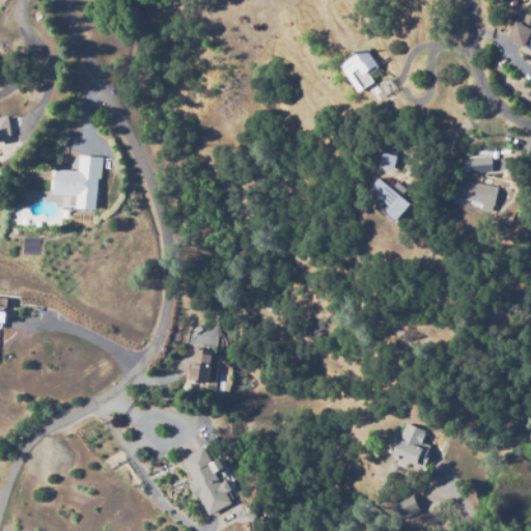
[(530,50),(511,32),(507,28),(521,14),(530,22),(530,50)]
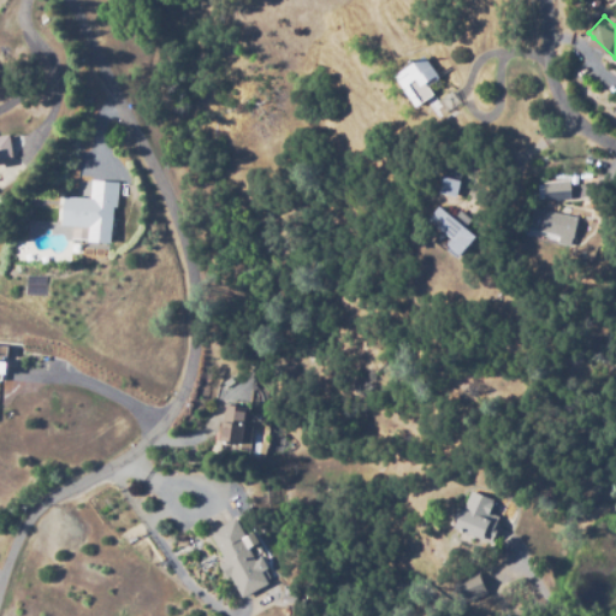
[(415,107),(394,77),(424,55),(438,76),(426,84),(433,95),(415,107)]
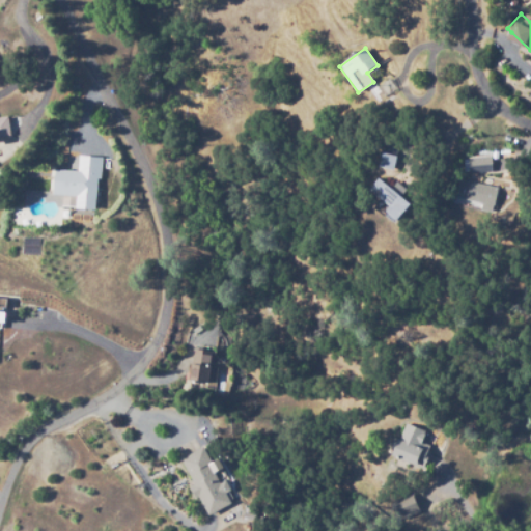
[(0,118),(8,117),(11,139),(0,140),(0,118)]
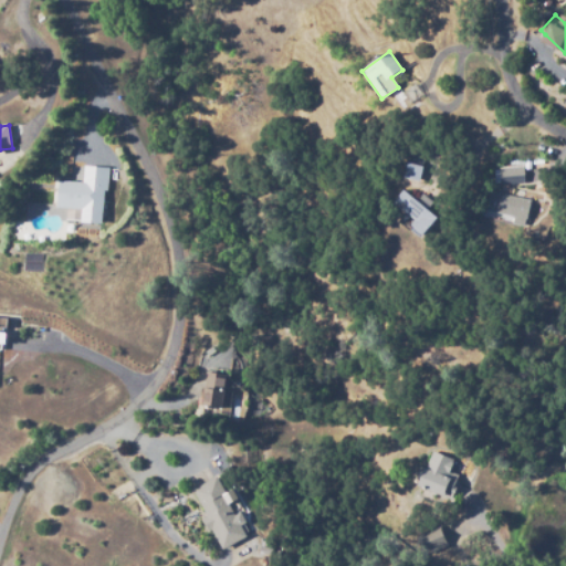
[(406,181),(411,165),(427,169),(421,186),(406,181)]
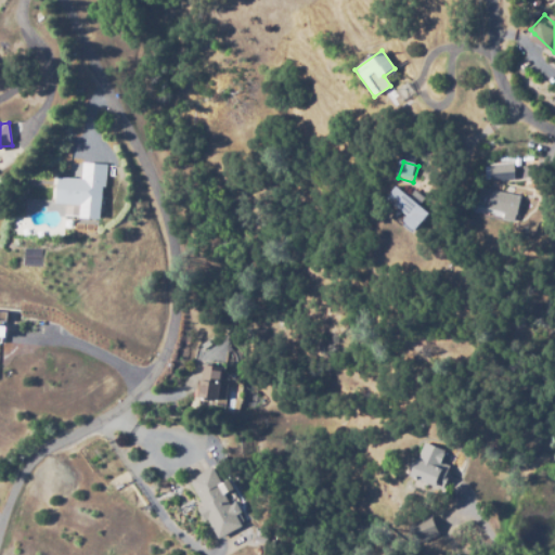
[(101,218),(61,216),(59,206),(55,206),(57,178),(82,179),(84,163),(107,164),(106,186),(102,186),(101,218)]
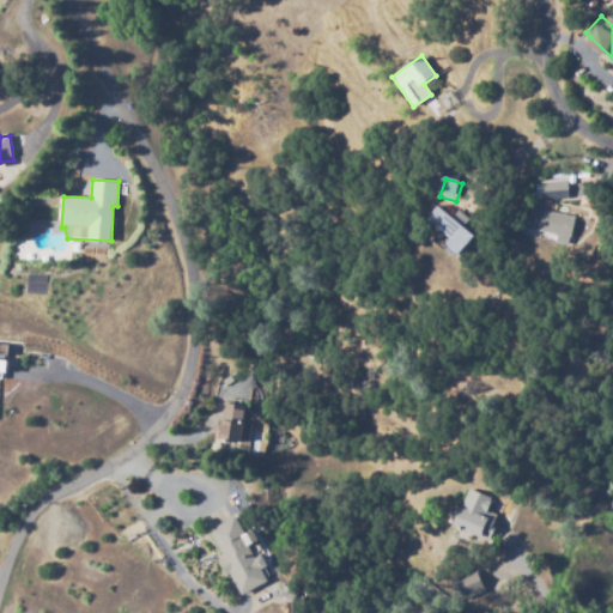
[(541,200),(540,182),(568,180),(569,198),(541,200)]
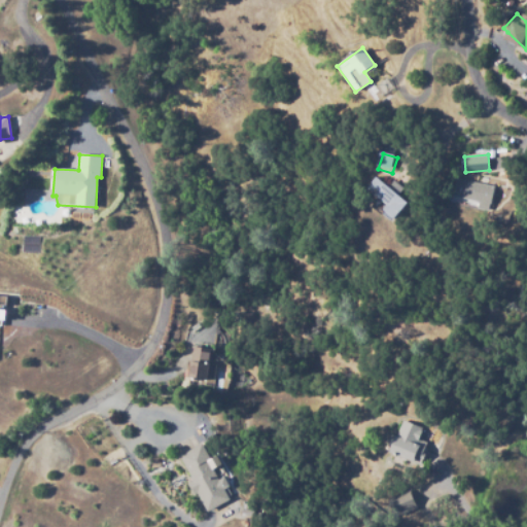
[(490,203),(452,196),(456,178),(493,185),(490,203)]
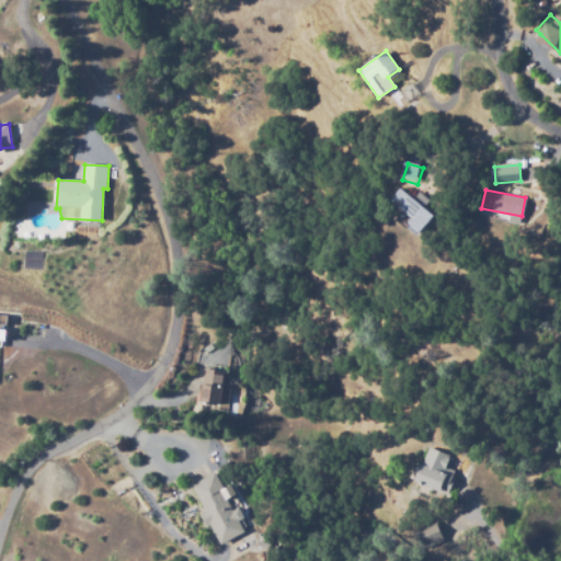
[(425,239),(390,209),(402,195),(414,205),(420,197),(430,206),(424,213),(437,224),(425,239)]
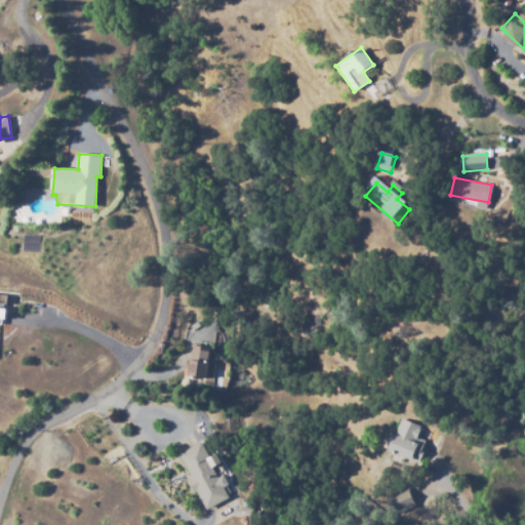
[(0,316),(10,317),(11,306),(0,305),(0,316)]
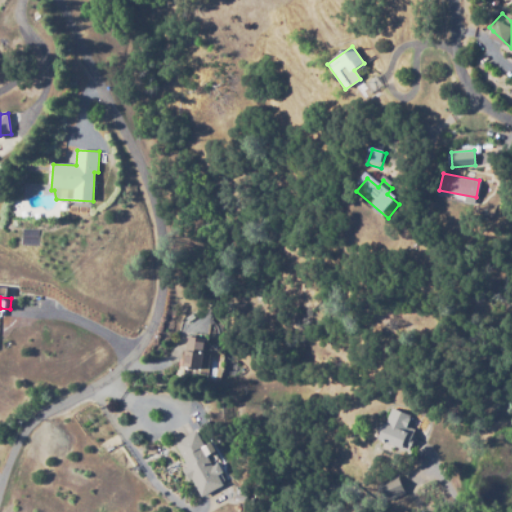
[(200,370),(184,367),(189,336),(205,338),(200,370)]
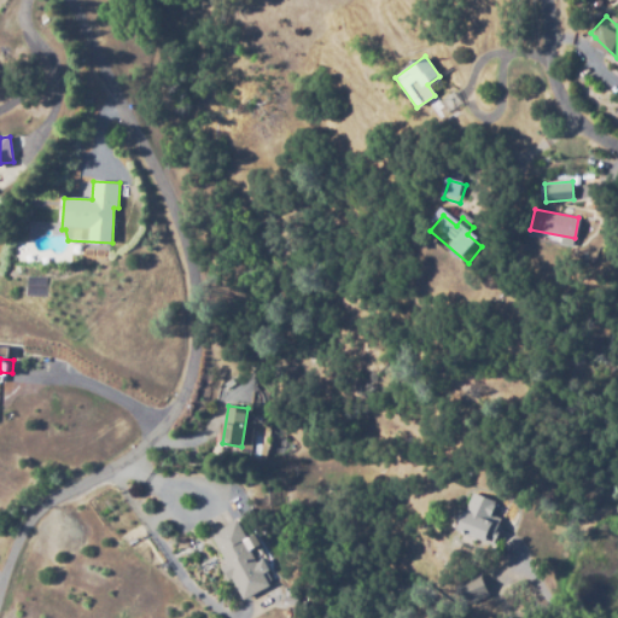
[(493,546),(456,530),(472,491),(495,502),(490,513),(501,518),(499,523),(502,524),(493,546)]
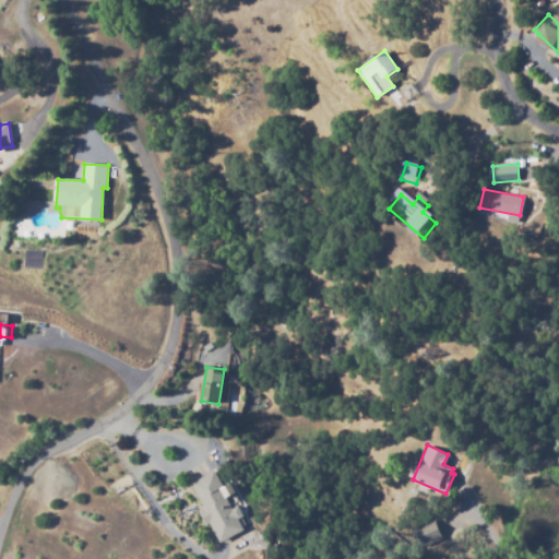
[(221,542),(211,522),(206,524),(200,512),(205,509),(191,483),(215,471),(245,530),(221,542)]
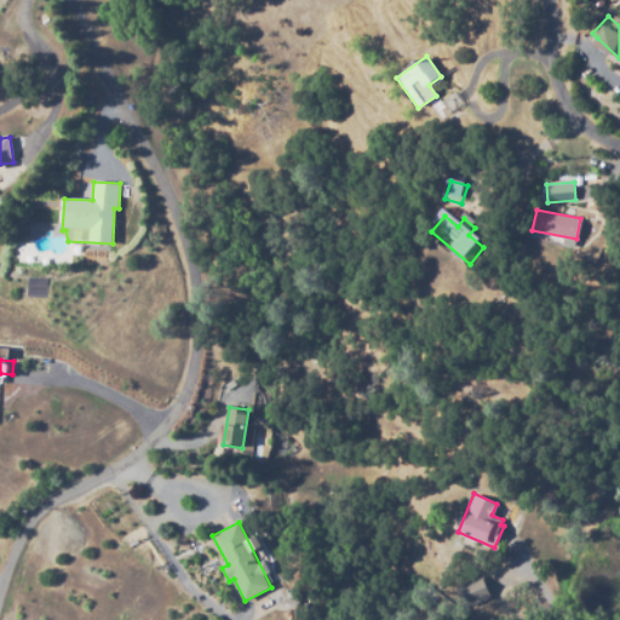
[(470,607),(460,584),(482,575),(492,598),(470,607)]
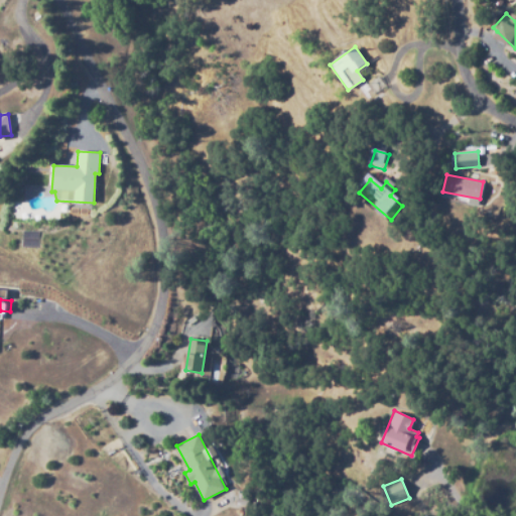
[(236,496),(249,499),(247,506),(234,503),(236,496)]
